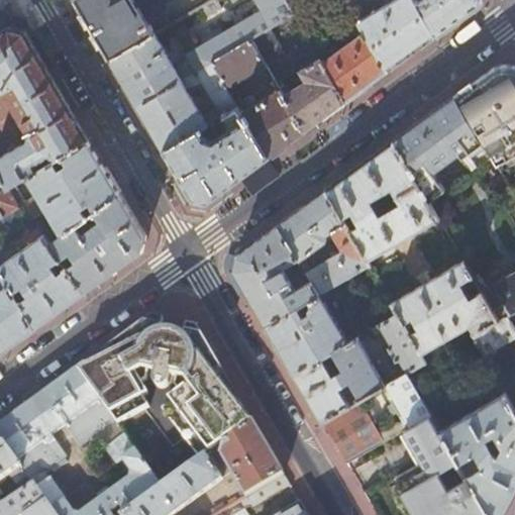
[(95,37),(109,62),(151,36),(153,35),(140,14),(159,3),(160,5),(168,0),(74,0),(74,1),(95,37)]
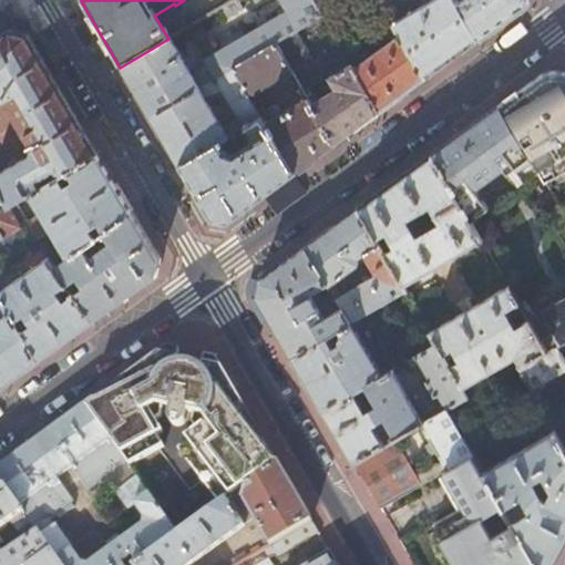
[(310,0),(250,0),(254,3),(257,0),(277,0),(284,9),(281,10),(285,17),(287,14),(293,23),(283,26),(277,18),(202,60),(214,80),(232,70),(275,44),(291,34),(321,18),(310,0)]
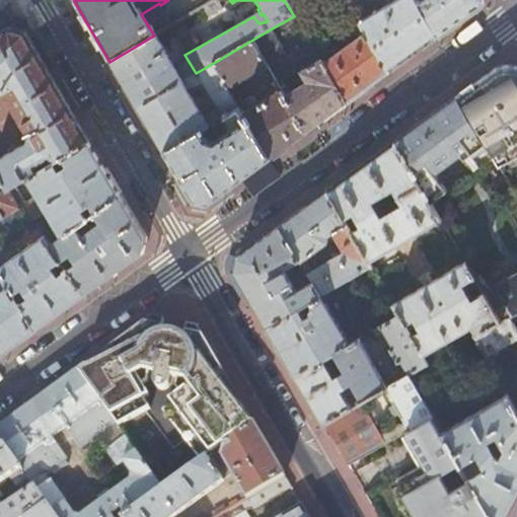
[(394,0),(358,22),(359,24),(387,73),(436,38),(413,0),(394,0)]
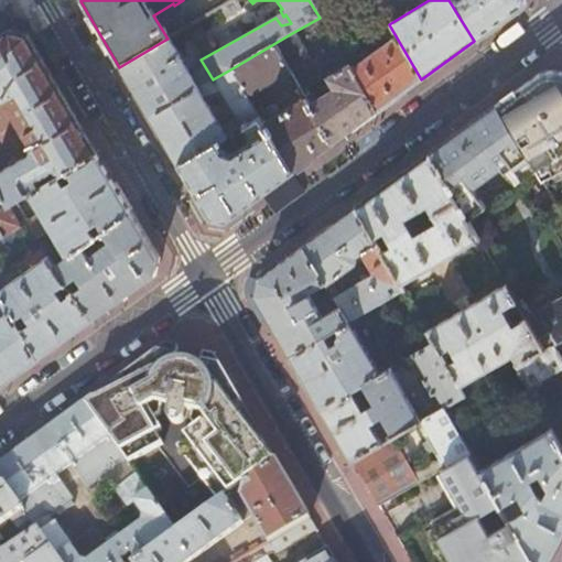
[(519,0),(449,0),(474,41),(517,9),(519,0)]
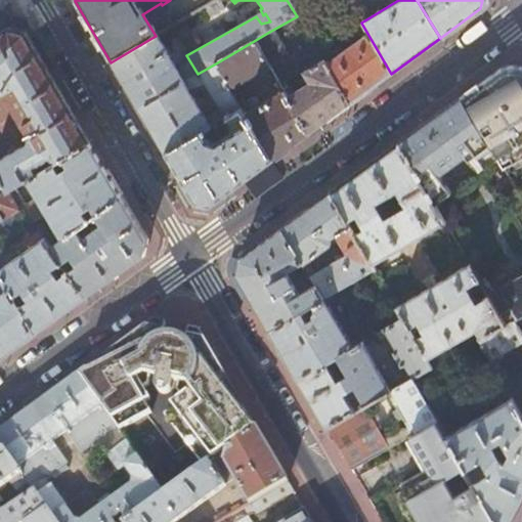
[(348,105),(391,74),(362,25),(353,33),(359,40),(325,66),(348,105)]
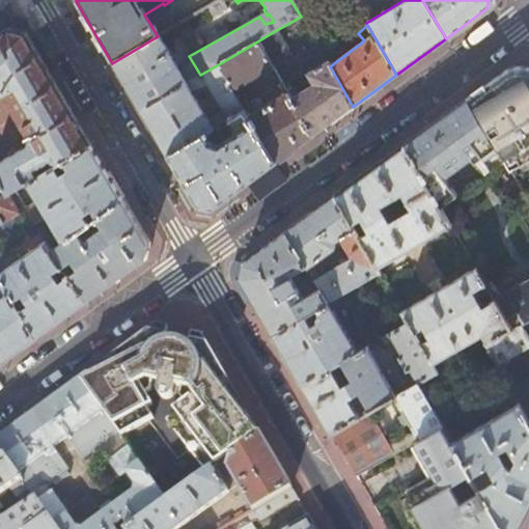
[(7,31),(0,35),(0,88),(5,89),(3,99),(28,140),(26,147),(0,162),(0,179),(8,194),(12,191),(27,183),(40,174),(37,169),(54,159),(58,165),(89,146),(61,100),(24,35),(7,31)]
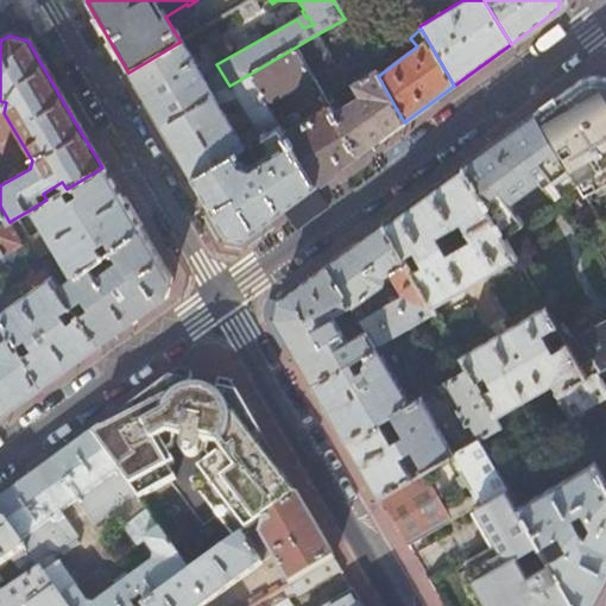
[(357,157),(404,122),(378,76),(367,57),(336,76),(313,37),(295,48),(311,80),(323,99),(351,86),(358,96),(336,108),(332,101),(326,105),(327,105),(357,157)]
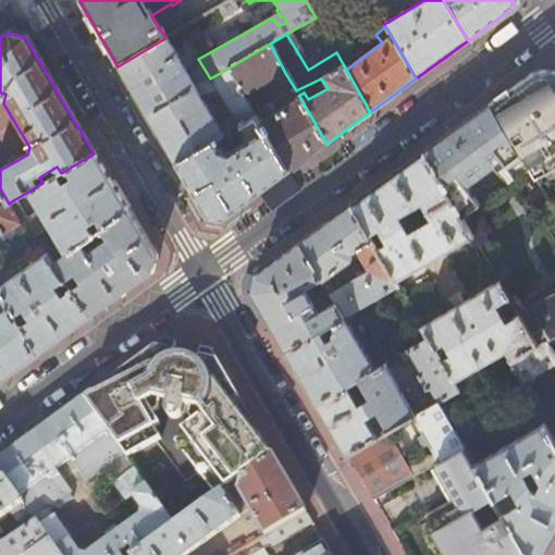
[(135,97),(146,116),(194,88),(163,39),(118,66),(135,97)]
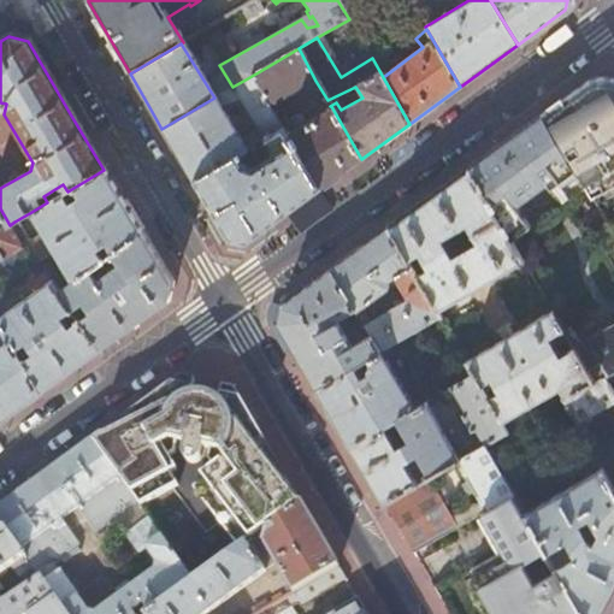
[(318,192),(361,159),(331,106),(306,124),(300,117),(289,123),(277,104),(316,81),(299,48),(252,76),(283,129),(318,192)]
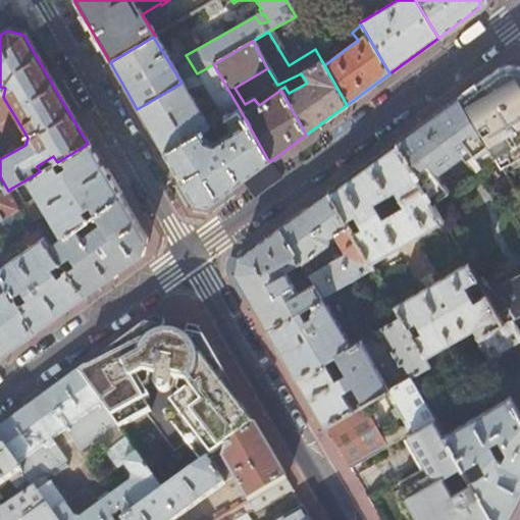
[(154,137),(163,154),(202,132),(223,118),(240,109),(213,64),(197,73),(182,83),(137,109),(154,137)]
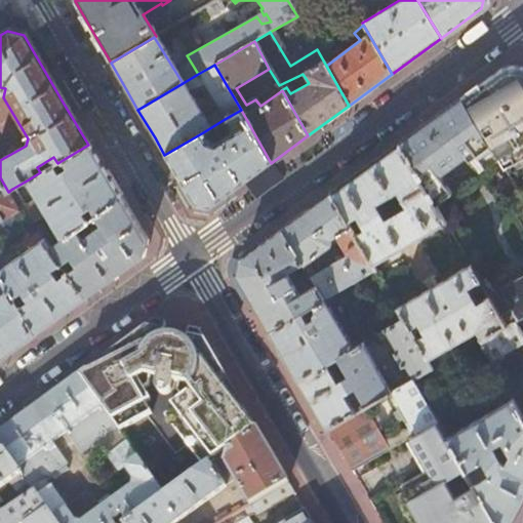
[(498,163),(522,205),(522,69),(520,69),(516,68),(511,68),(507,68),(499,72),(498,73),(492,77),(464,96),(461,98),(498,163)]
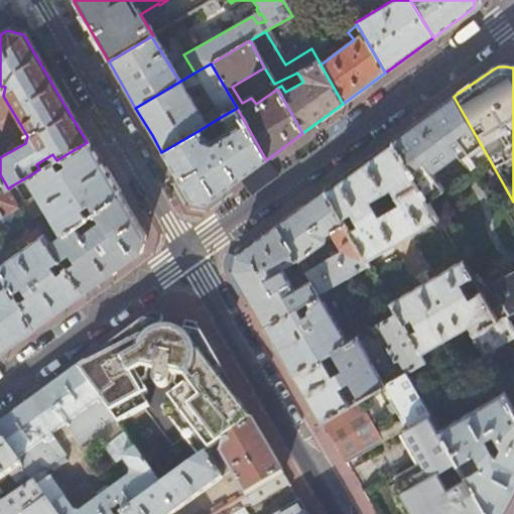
[(478,167),(490,160),(454,97),(424,118),(391,142),(436,220),(461,261),(495,322),(504,316),(513,310),(513,271),(484,288),(483,286),(490,281),(489,271),(442,191),(443,190),(432,171),(467,149),(478,167)]
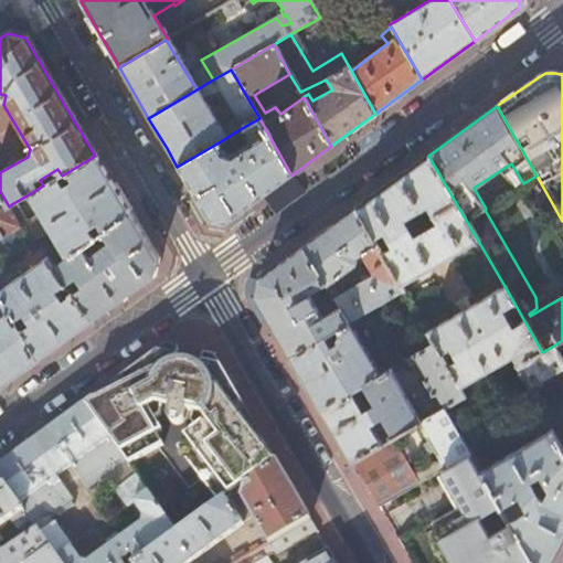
[(225,224),(291,176),(259,118),(242,128),(248,137),(246,147),(237,151),(234,147),(230,150),(232,155),(224,152),(219,142),(177,167),(208,220),(225,224)]
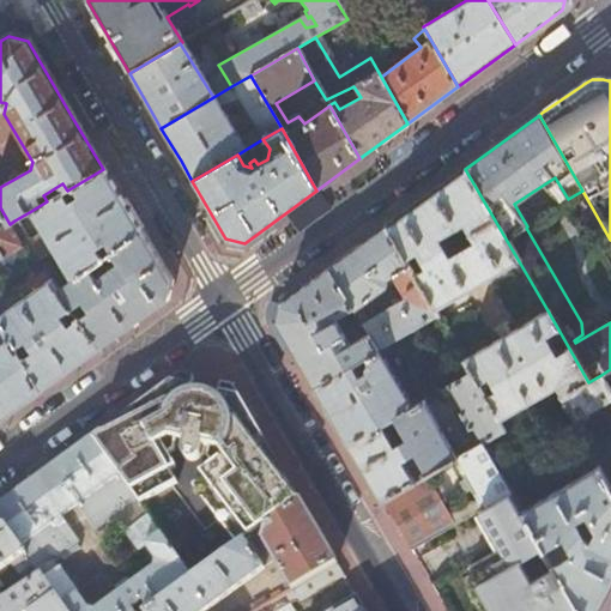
[(125,206),(103,169),(67,191),(47,201),(31,211),(44,231),(28,241),(40,261),(55,252),(73,282),(88,271),(101,261),(94,252),(104,244),(112,254),(140,233),(125,206)]
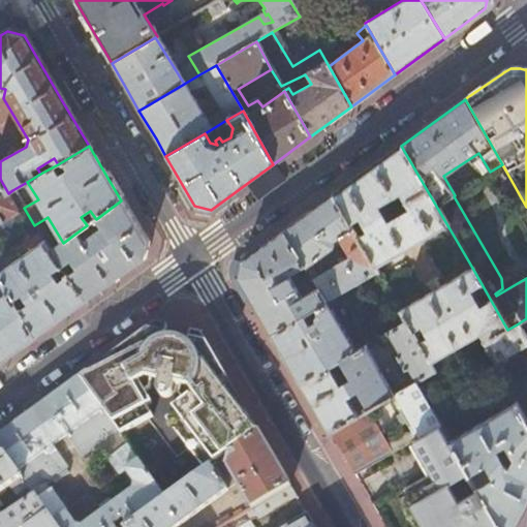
[(447,225),(401,146),(369,169),(333,196),(374,268),(447,225)]
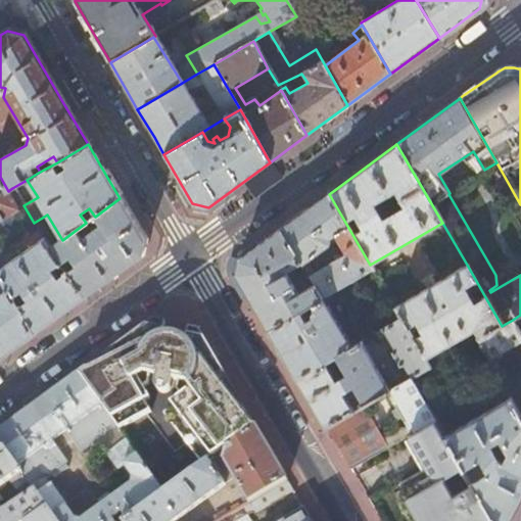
[(0,195),(8,191),(0,177),(0,195)]
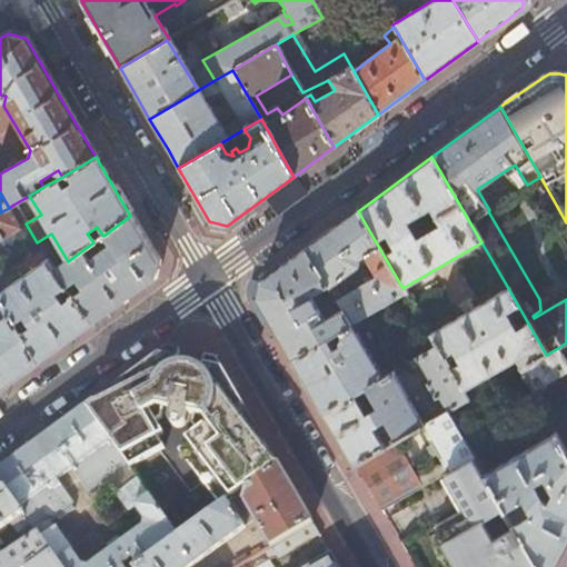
[(0,241),(20,230),(12,215),(18,211),(13,205),(9,208),(0,212),(0,241)]
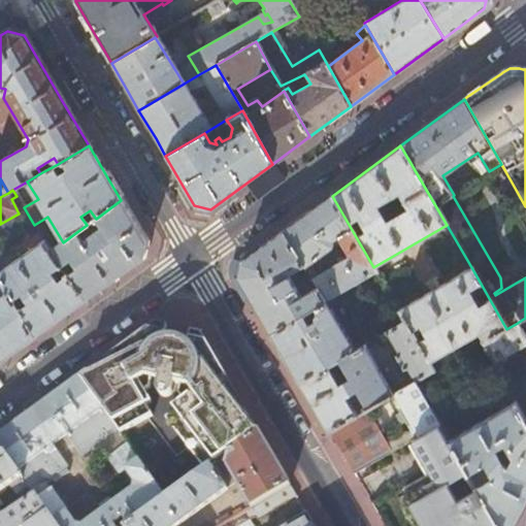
[(375,270),(373,267),(332,196),(310,211),(283,232),(302,266),(303,268),(331,248),(330,240),(336,236),(349,257),(310,281),(315,289),(323,302),(324,301),(375,270)]
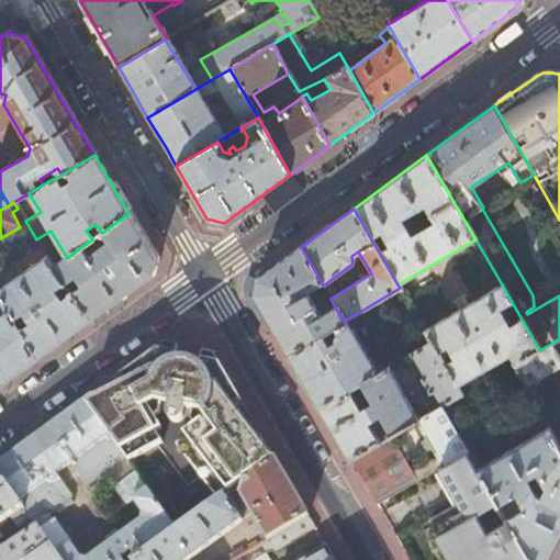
[(155,259),(129,213),(102,233),(100,234),(108,243),(87,257),(80,248),(67,258),(54,268),(89,320),(152,275),(155,259)]
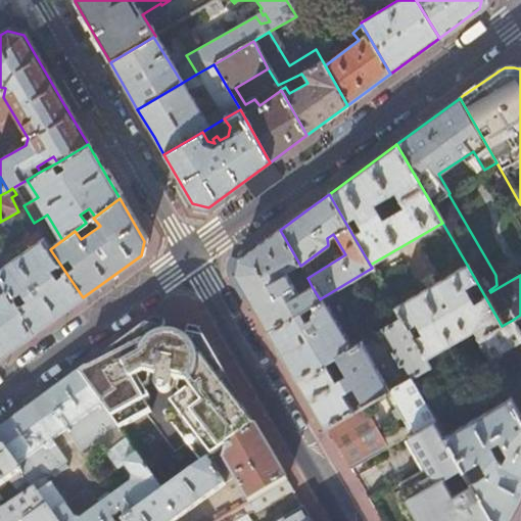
[(394,306),(467,265),(442,223),(370,265),(372,268),(394,306)]
